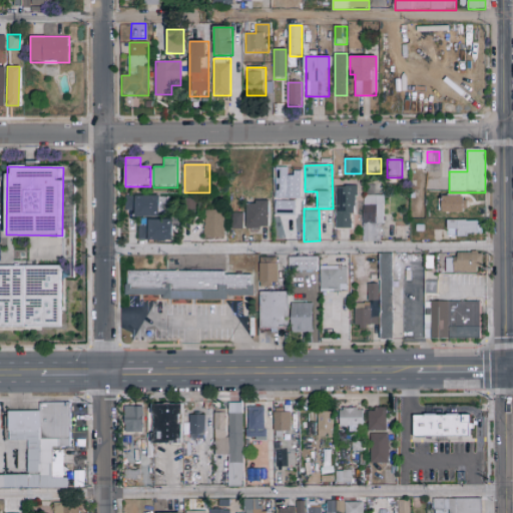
[(276,167),(288,167),(288,198),(276,198),(276,167)]
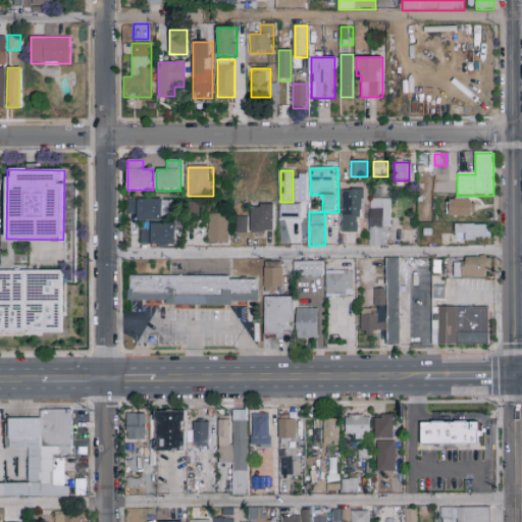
[(342,232),(342,191),(361,191),(361,232),(342,232)]
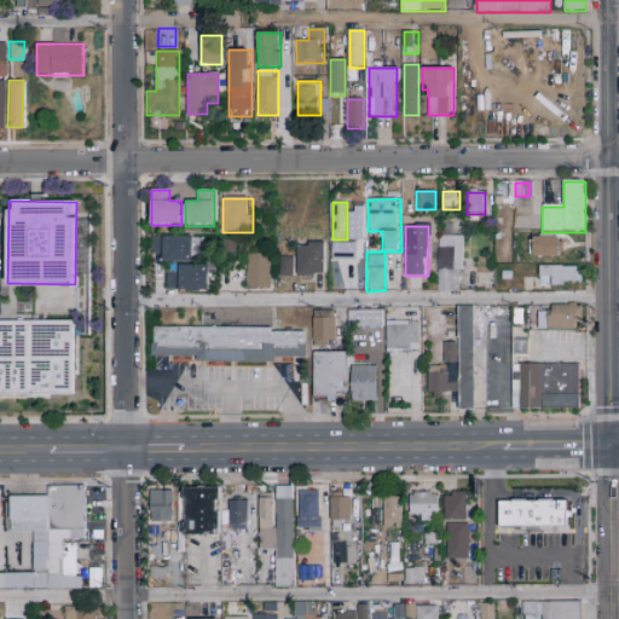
[(366,239),(381,239),(382,229),(366,229),(366,239)]
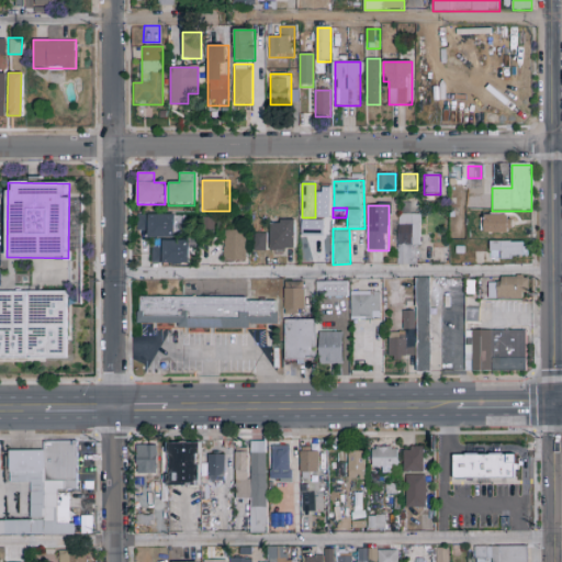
[(175,214),(175,237),(137,237),(137,214),(175,214)]
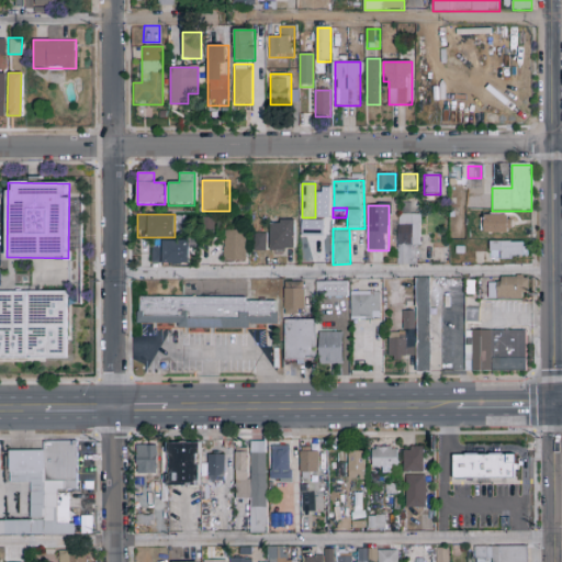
[(419,214),(419,265),(398,265),(398,214),(419,214)]
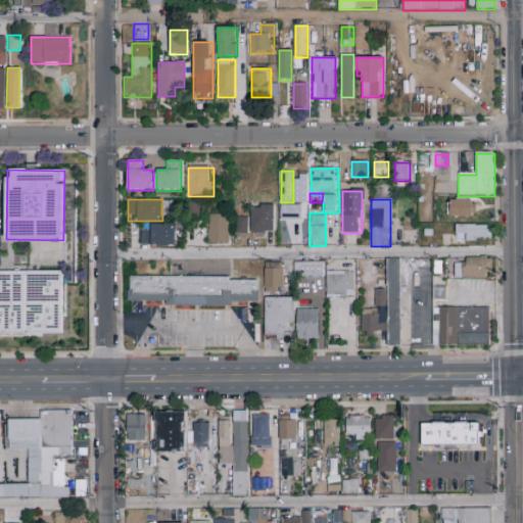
[(447,217),(447,200),(477,200),(477,217),(447,217)]
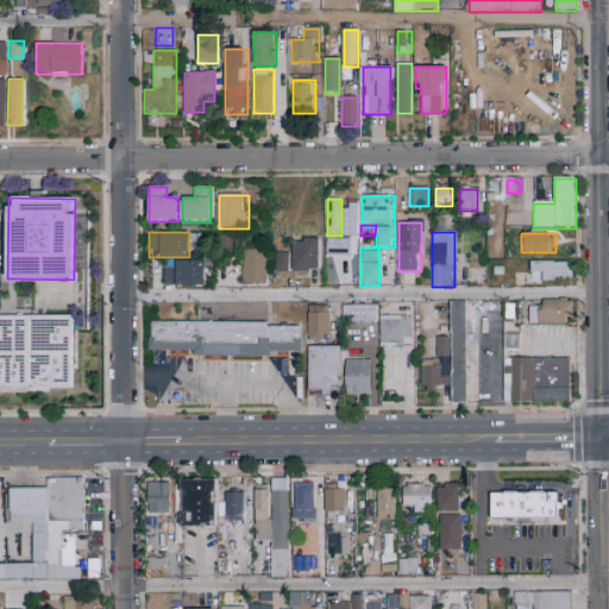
[(319,271),(293,271),(293,239),(319,239),(319,271)]
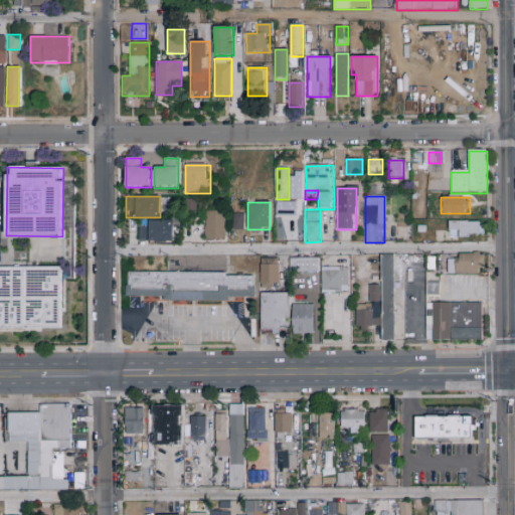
[(275,217),(275,203),(290,203),(290,217),(275,217)]
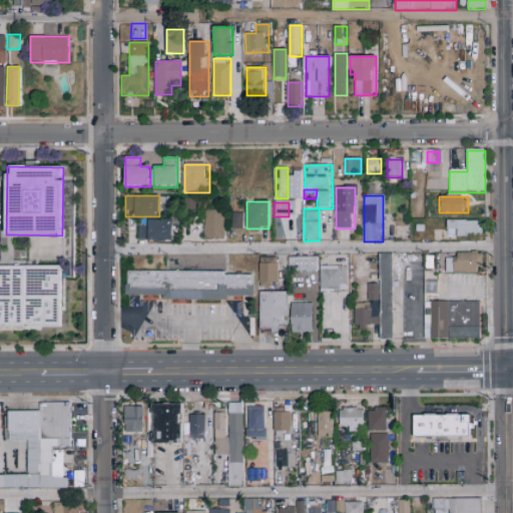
[(223,210),(223,238),(204,238),(204,210),(223,210)]
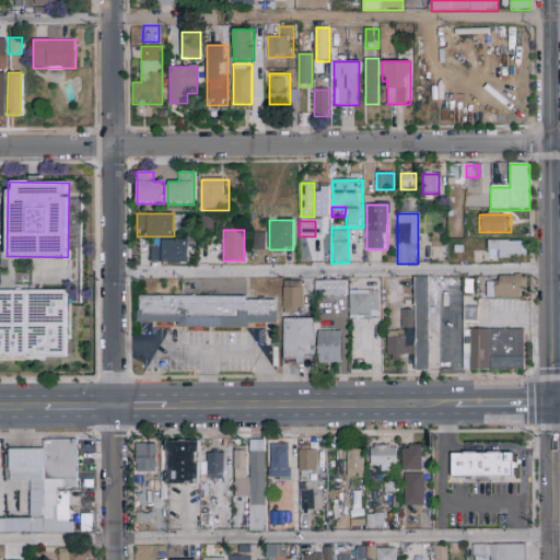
[(265,249),(254,249),(254,233),(265,233),(265,249)]
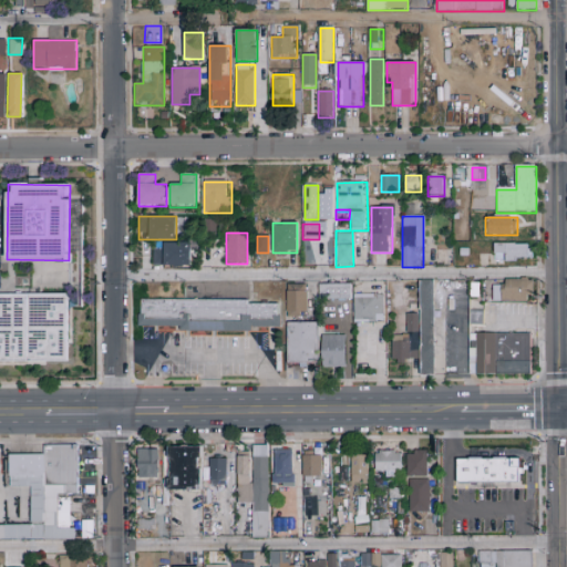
[(153,266),(153,244),(191,244),(191,266),(153,266)]
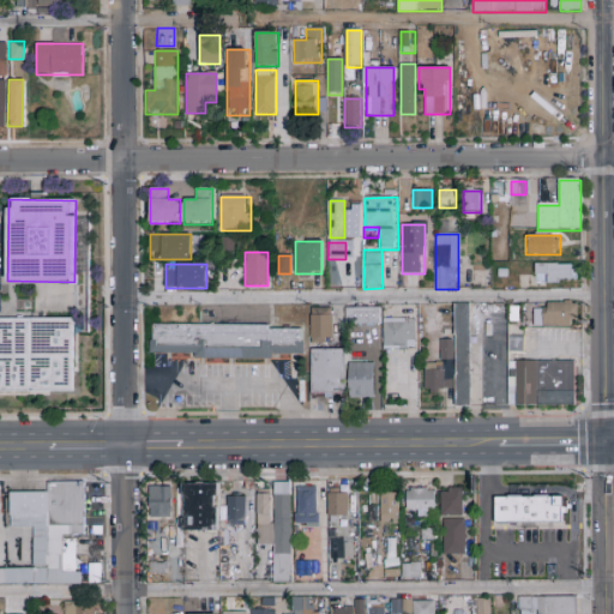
[(547,283),(547,274),(535,274),(535,265),(572,265),(572,283),(547,283)]
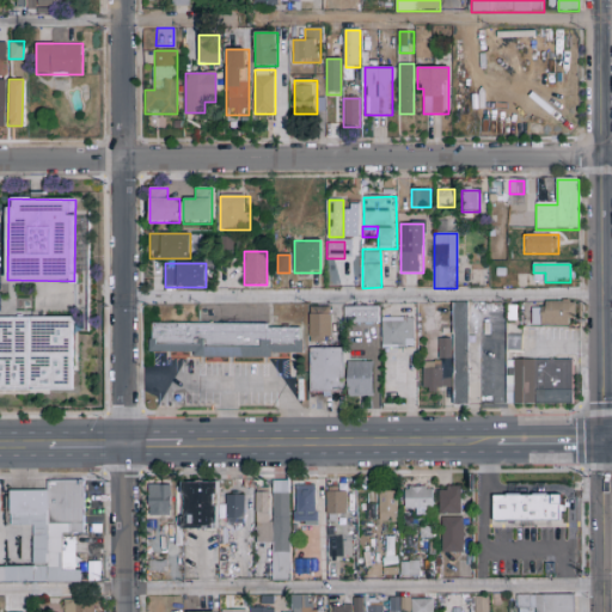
[(532,326),(532,303),(576,303),(576,326),(532,326)]
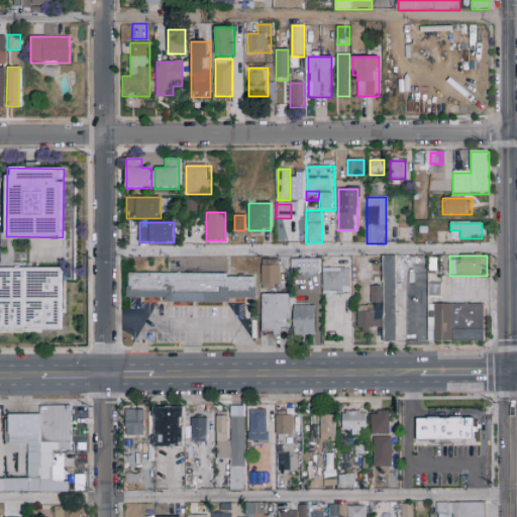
[(382,256),(398,256),(399,318),(403,318),(404,342),(384,342),(382,256)]
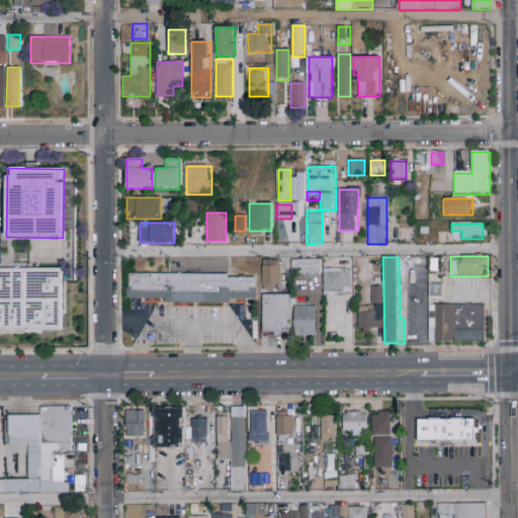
[(280,260),(280,289),(262,289),(262,260),(280,260)]
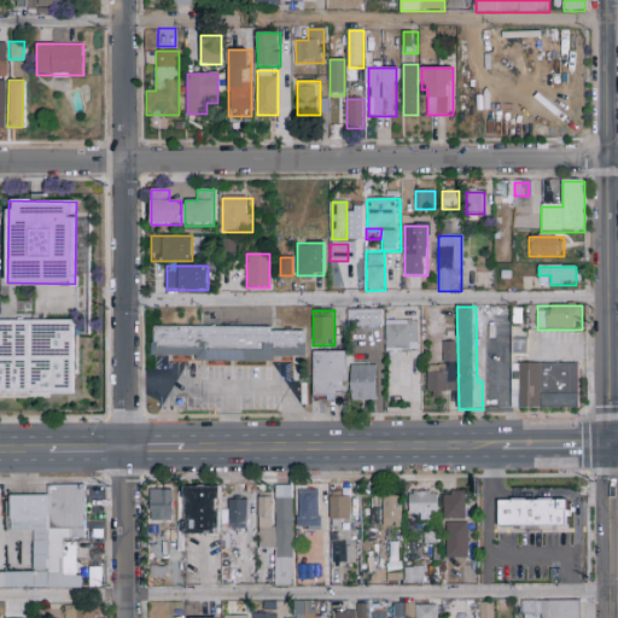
[(383,310),(383,326),(347,326),(347,310),(383,310)]
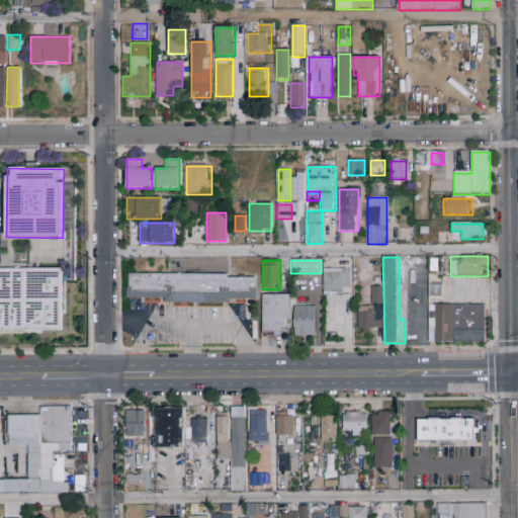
[(0,331),(0,269),(63,269),(63,331),(0,331)]
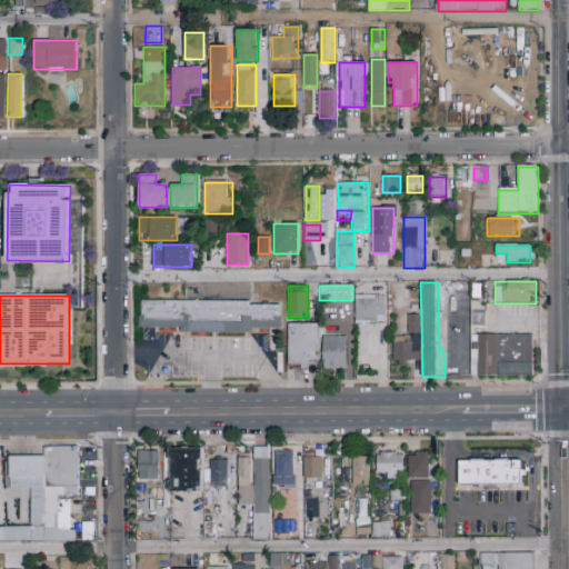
[(356,297),(385,297),(385,316),(376,316),(376,322),(356,322),(356,297)]
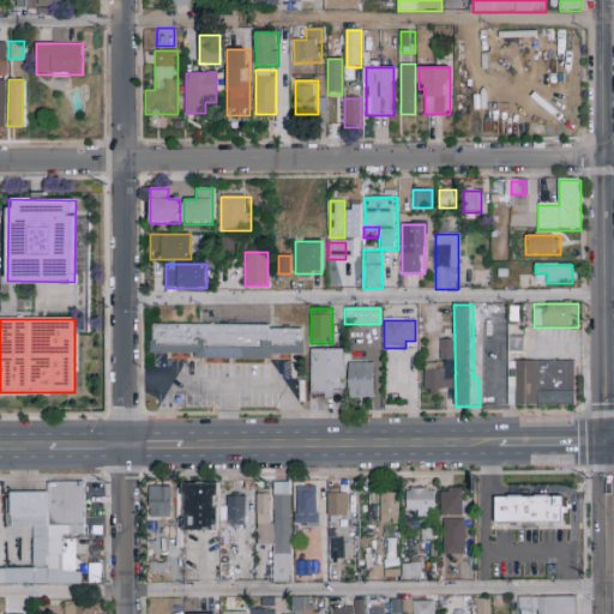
[(302,359),(150,357),(150,325),(304,326),(302,359)]
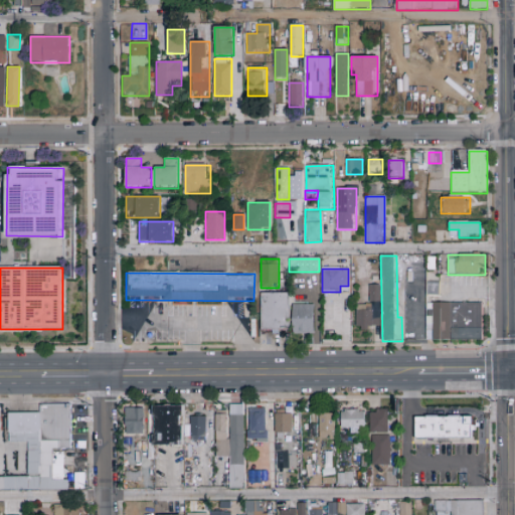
[(438,281),(426,281),(425,294),(438,294),(438,281)]
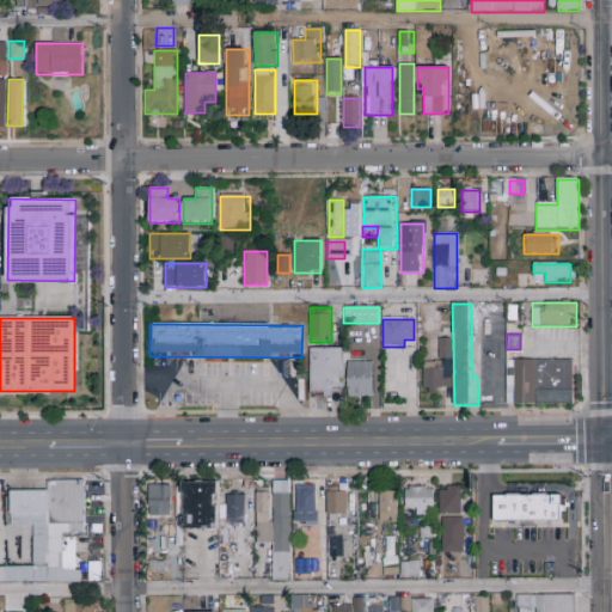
[(424,363),(439,363),(439,338),(451,340),(450,390),(423,389),(424,363)]
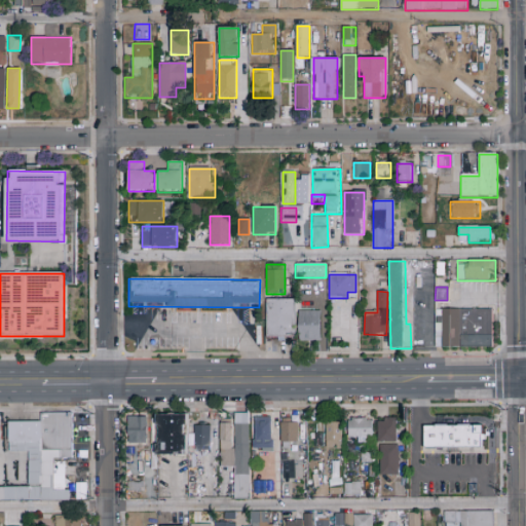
[(266,338),(266,299),(295,299),(295,338),(266,338)]
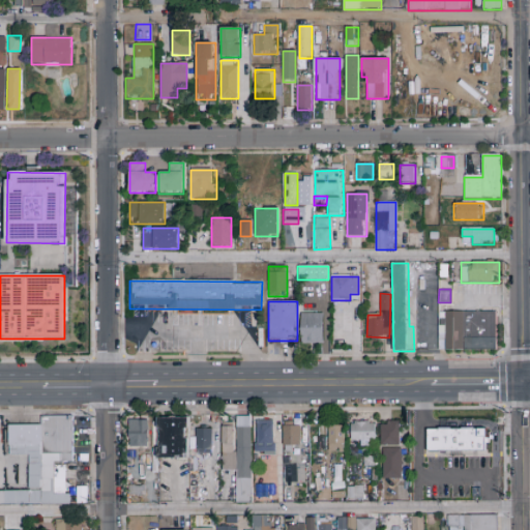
[(497,312),(497,350),(443,350),(443,312),(497,312)]
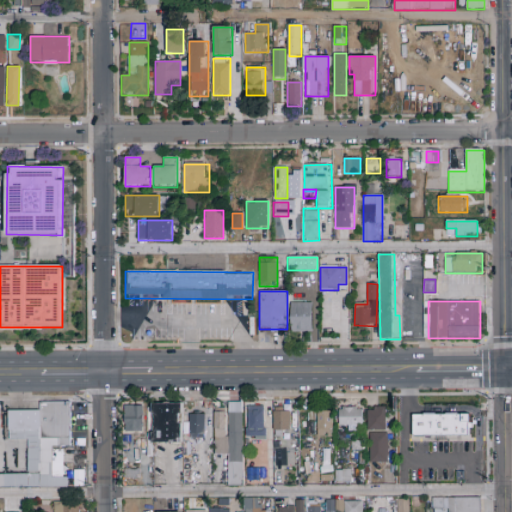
[(291,333),(291,303),(312,303),(312,333),(291,333)]
